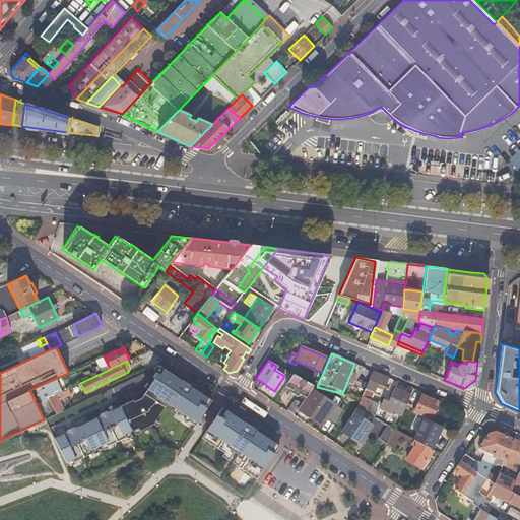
[(195,426),(212,400),(182,380),(174,375),(166,370),(158,365),(153,368),(155,373),(152,377),(154,378),(140,398),(129,403),(128,401),(126,402),(120,406),(107,412),(113,425),(107,428),(101,415),(73,428),(79,441),(73,444),(67,431),(57,436),(54,438),(58,447),(66,462),(72,459),(74,462),(84,457),(93,453),(92,450),(100,447),(106,444),(107,447),(118,442),(127,437),(126,434),(132,431),(138,428),(139,431),(150,426),(153,425),(167,404),(190,418),(188,420),(195,426)]
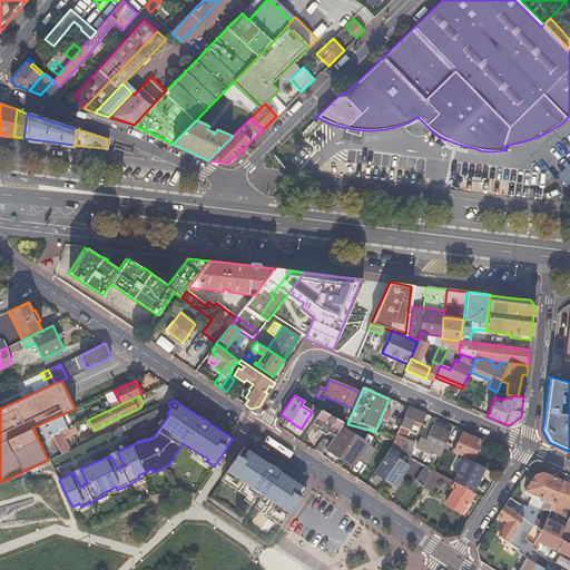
[(421,426),(425,414),(408,406),(400,424),(400,425),(409,430),(410,430),(413,423),(421,426)]
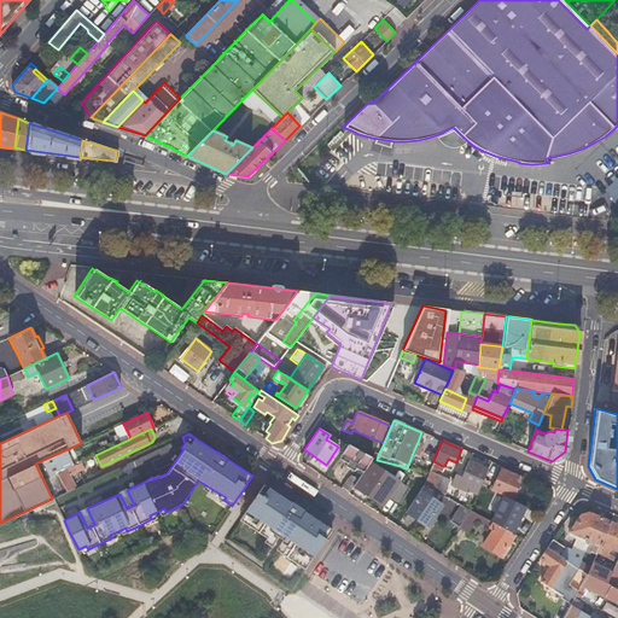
[(423,444),(418,442),(413,453),(418,455),(423,444)]
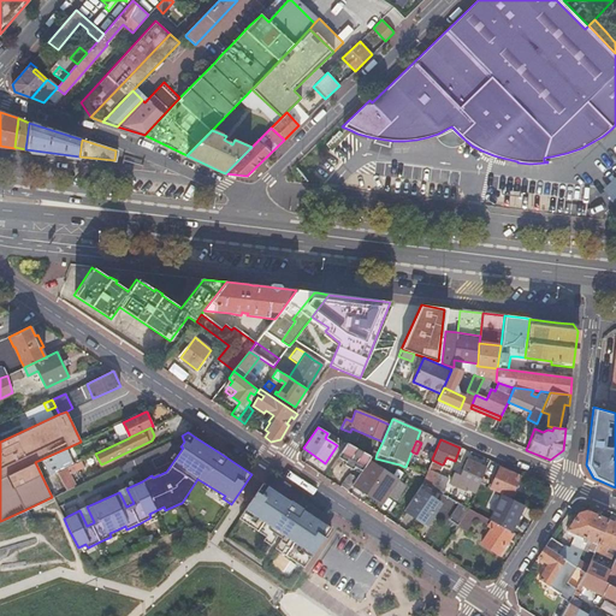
[(369,460),(372,456),(347,443),(338,457),(345,461),(344,465),(342,468),(350,473),(351,469),(354,466),(361,471),(369,460)]
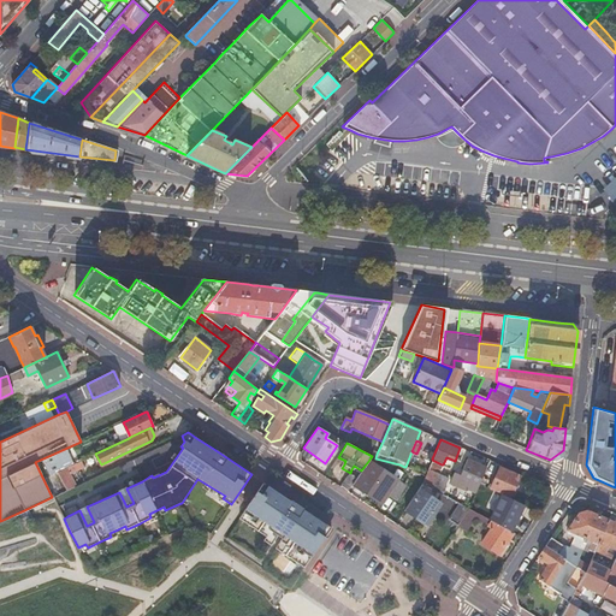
[(427,471),(432,460),(432,458),(419,452),(412,469),(425,475),(427,471)]
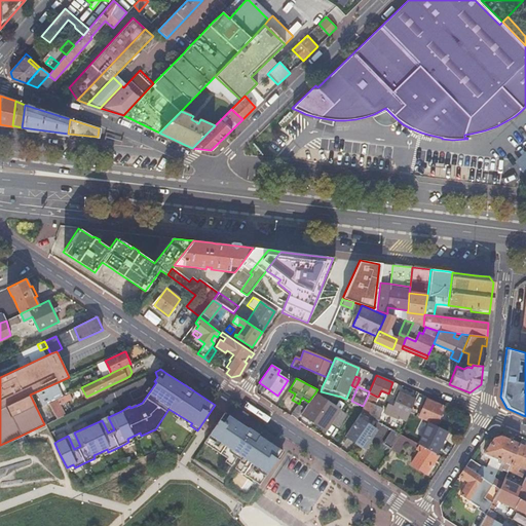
[(47,404),(48,403),(53,401),(47,387),(36,392),(43,406),(47,404)]
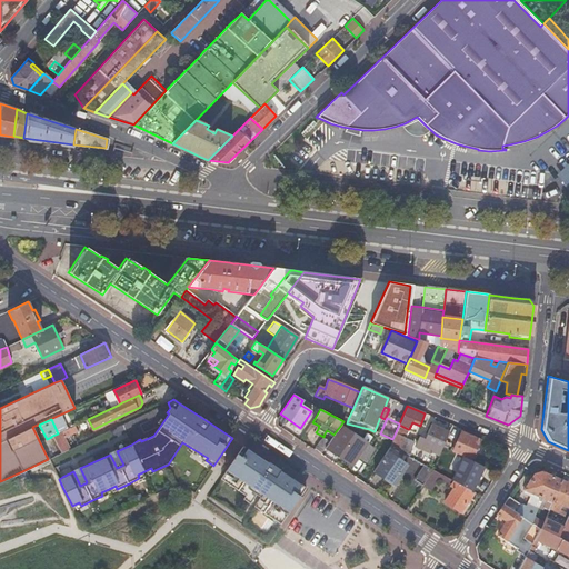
[(60,450),(61,453),(69,449),(63,438),(78,431),(75,425),(58,433),(52,436),(60,450)]
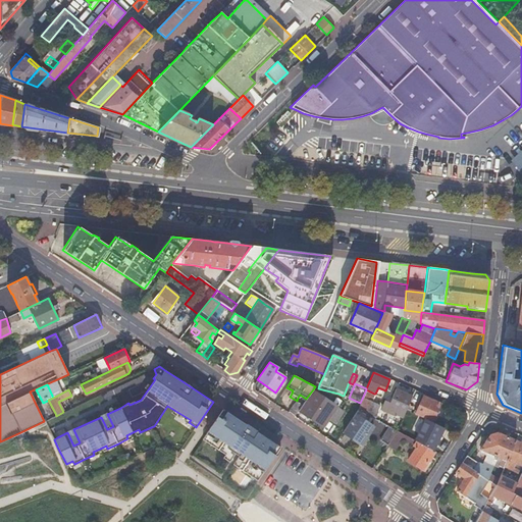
[(305,402),(301,407),(300,408),(304,410),(302,413),(308,418),(312,420),(317,423),(318,420),(325,424),(328,419),(336,407),(336,406),(341,401),(336,398),(332,403),(313,389),(306,399),(305,402)]
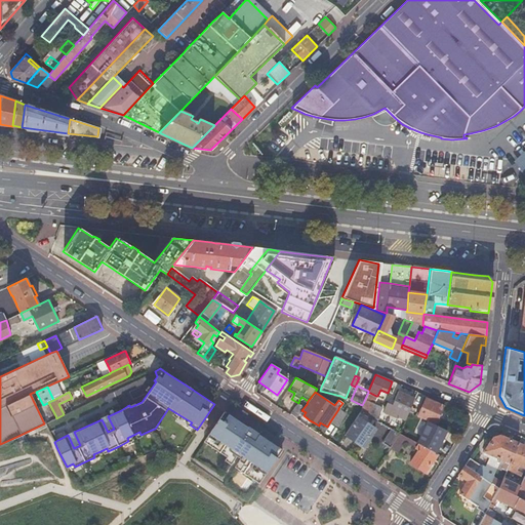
[(372,405),(376,396),(368,392),(364,401),(372,405)]
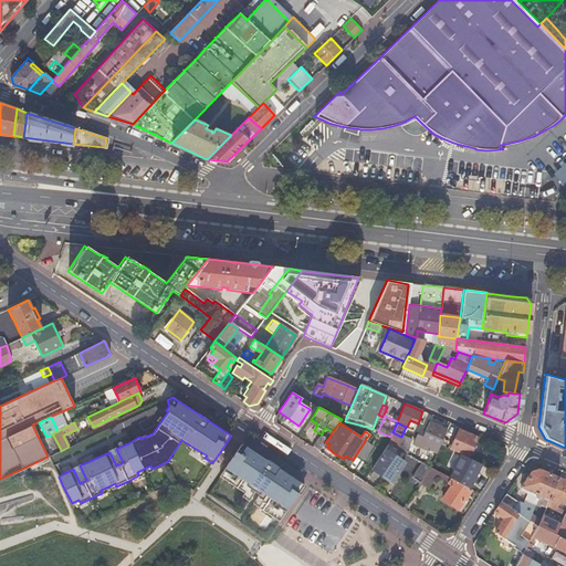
[(444,432),(446,430),(438,426),(435,425),(429,422),(422,437),(417,433),(412,443),(428,450),(428,448),(437,452),(440,444),(444,432)]
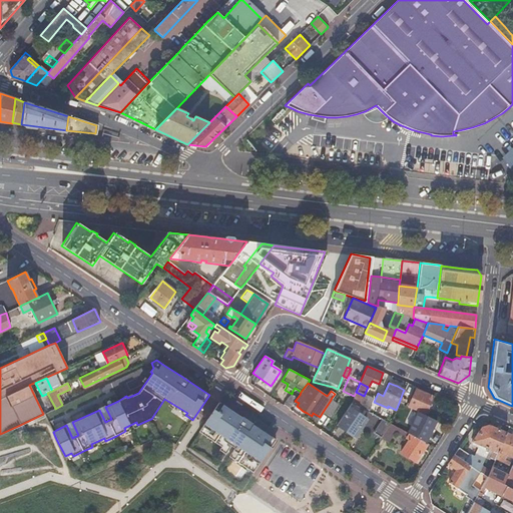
[(415,387),(414,389),(407,405),(424,412),(432,394),(417,387),(415,387)]
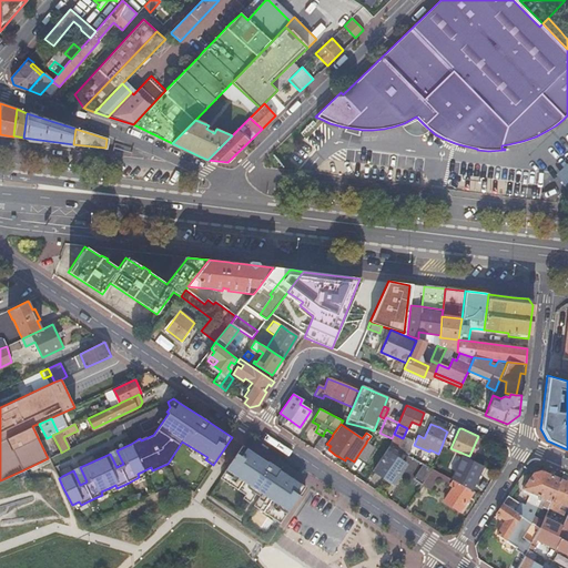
[(450,448),(458,430),(456,429),(448,447),(450,448)]
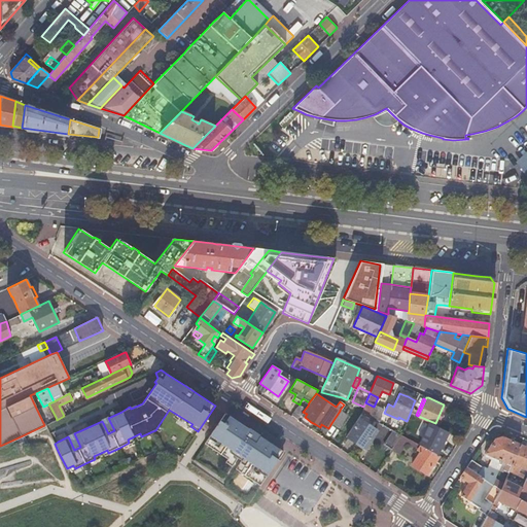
[(400,434),(402,431),(402,429),(390,424),(391,422),(383,419),(380,417),(383,411),(374,407),(365,402),(363,407),(361,413),(393,430),(400,434)]
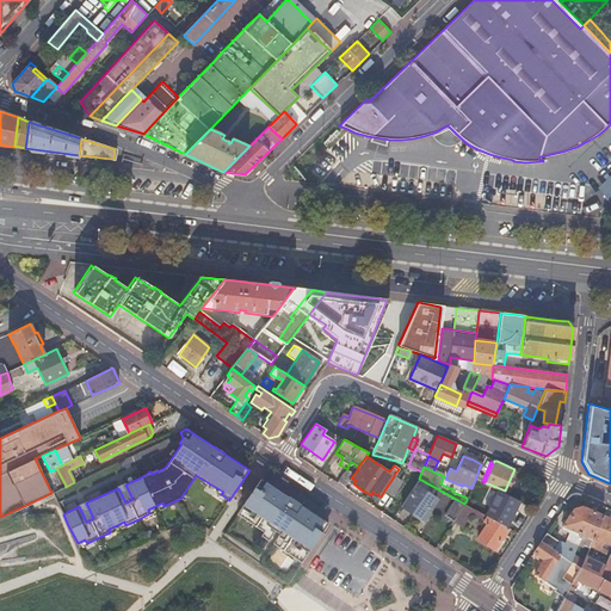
[(475,480),(481,483),(486,469),(480,467),(475,480)]
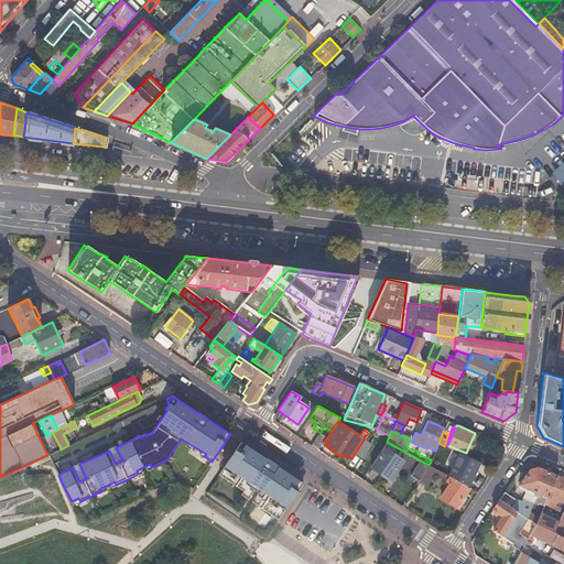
[(317,437),(311,446),(317,451),(322,444),(324,441),(325,440),(318,436),(317,437)]
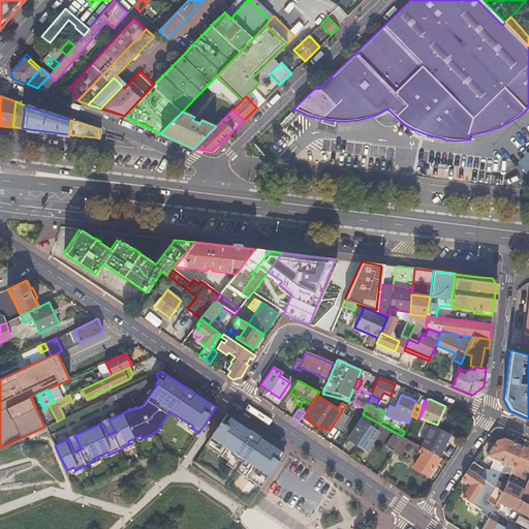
[(341,412),(333,425),(340,430),(348,416),(341,412)]
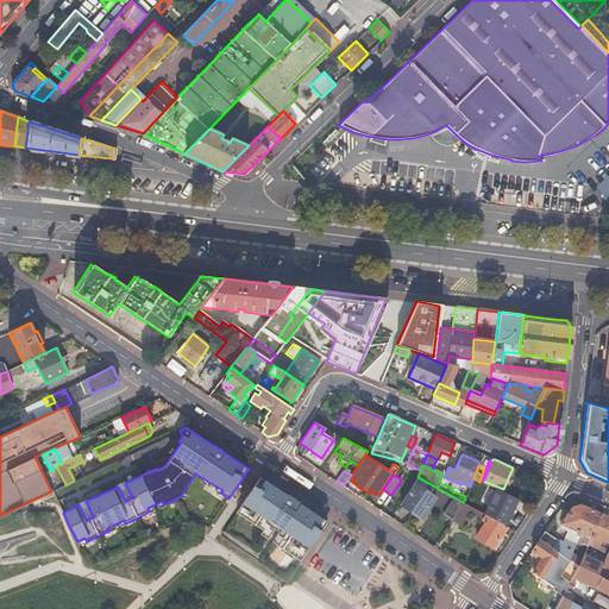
[(261,477),(237,513),(263,531),(261,534),(269,540),(275,529),(280,532),(272,542),(301,562),(327,522),(261,477)]
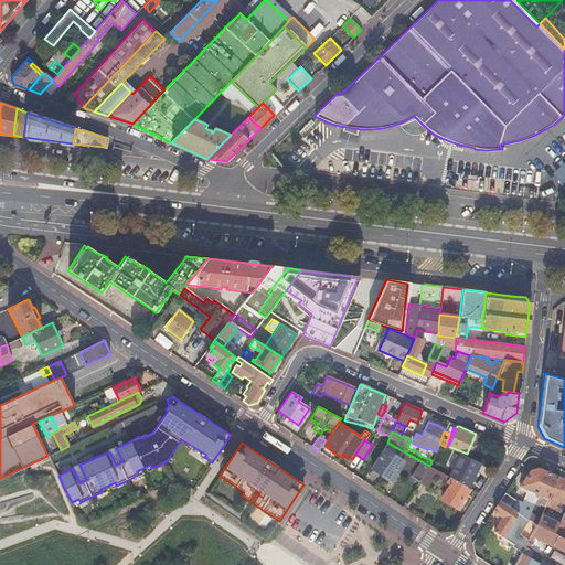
[(116,448),(109,451),(116,465),(123,461),(116,448)]
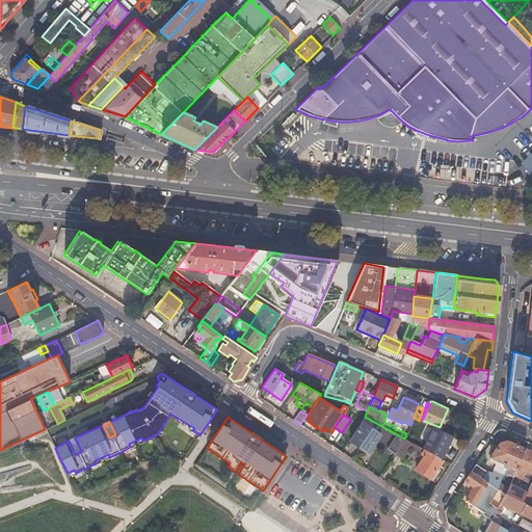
[(362,422),(349,441),(367,453),(379,434),(362,422)]
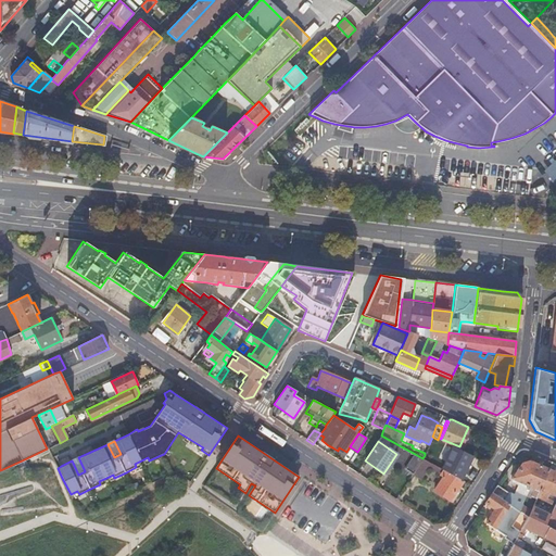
[(456,445),(444,468),(466,479),(477,455),(456,445)]
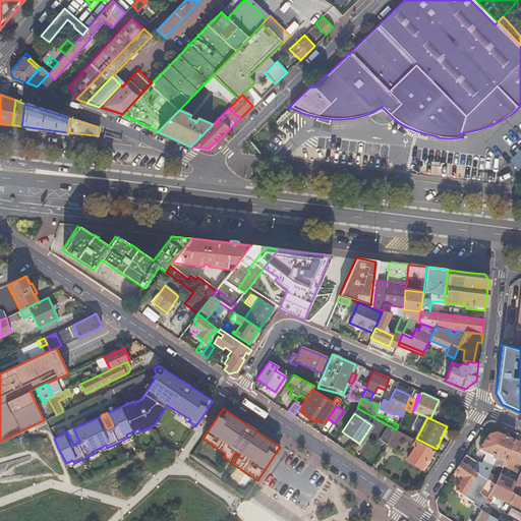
[(380,439),(387,444),(396,429),(389,425),(380,439)]
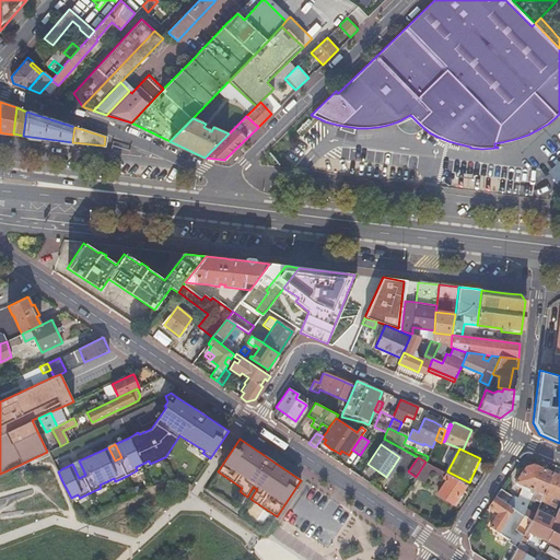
[(79,461),(72,464),(79,478),(85,475),(79,461)]
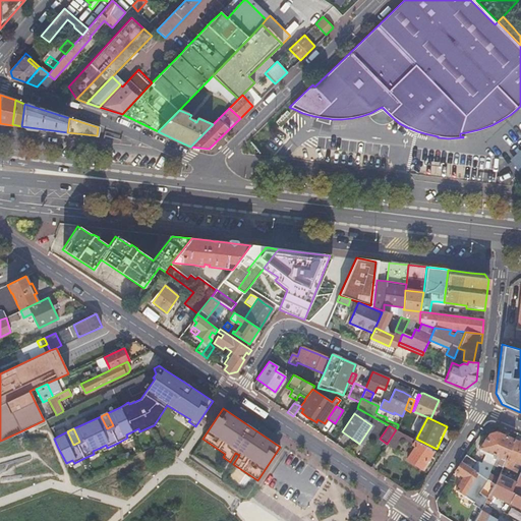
[(428,458),(433,450),(398,430),(396,429),(387,444),(394,448),(400,439),(412,445),(415,447),(406,460),(421,469),(428,458)]
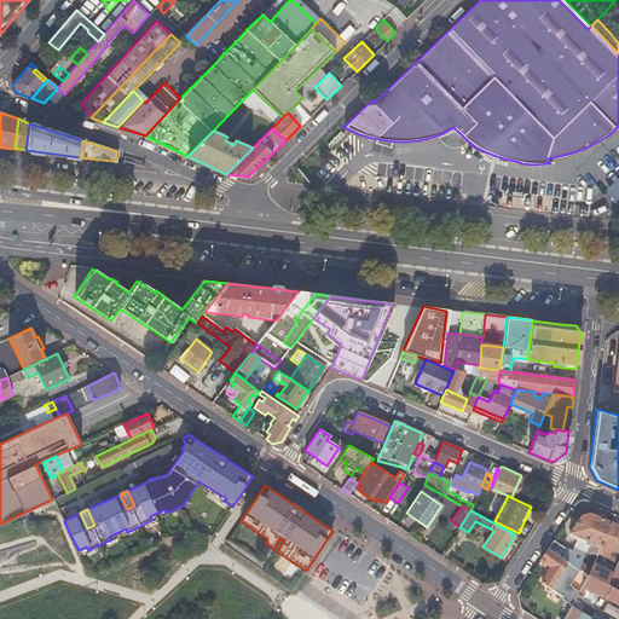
[(612,524),(612,522),(590,514),(582,515),(577,522),(574,525),(570,532),(579,537),(572,551),(566,549),(553,541),(548,548),(568,561),(579,570),(589,576),(595,561),(597,555),(612,524)]
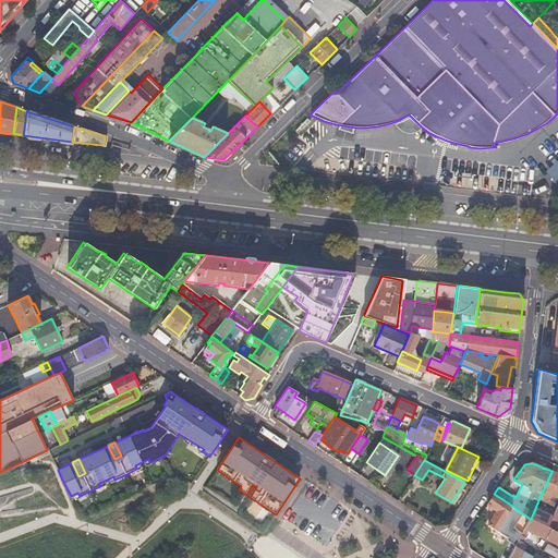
[(557,497),(557,474),(552,472),(538,500),(554,507),(555,504),(548,500),(552,495),(557,498),(557,497)]
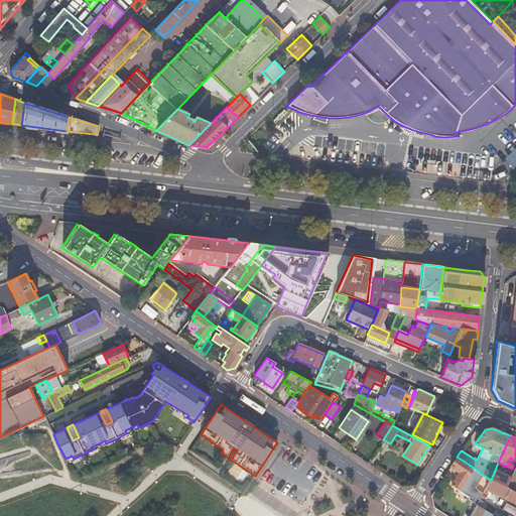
[(427,456),(424,454),(417,465),(420,467),(427,456)]
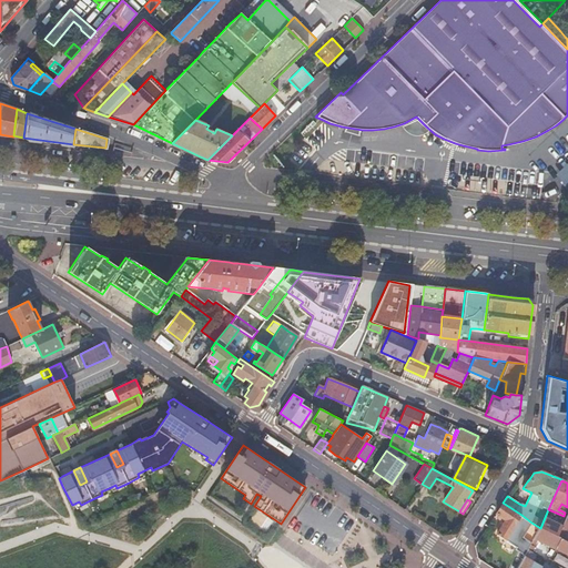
[(521,515),(503,503),(496,514),(505,520),(496,534),(506,540),(521,515)]
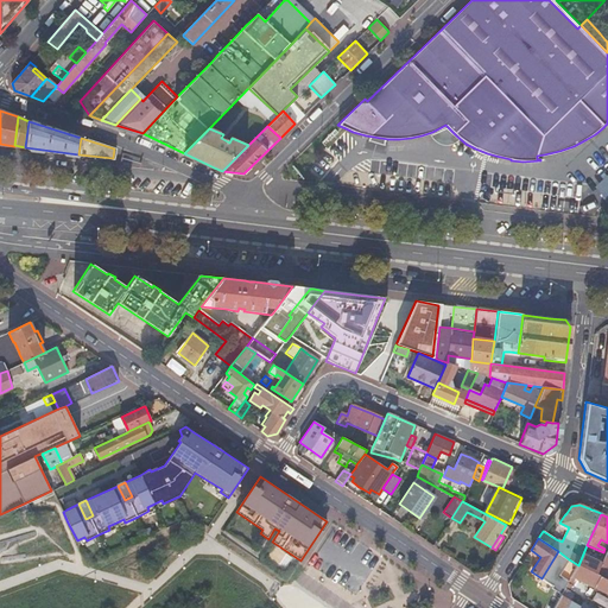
[(569,559),(558,551),(542,578),(552,586),(551,588),(562,594),(570,581),(561,575),(569,559)]
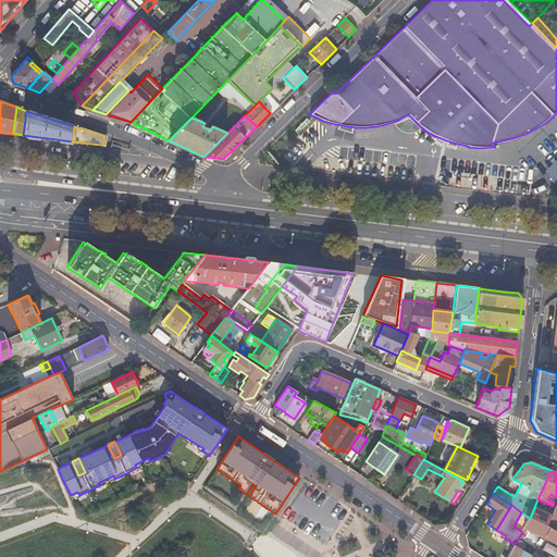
[(546,525),(553,514),(535,505),(530,518),(546,525)]
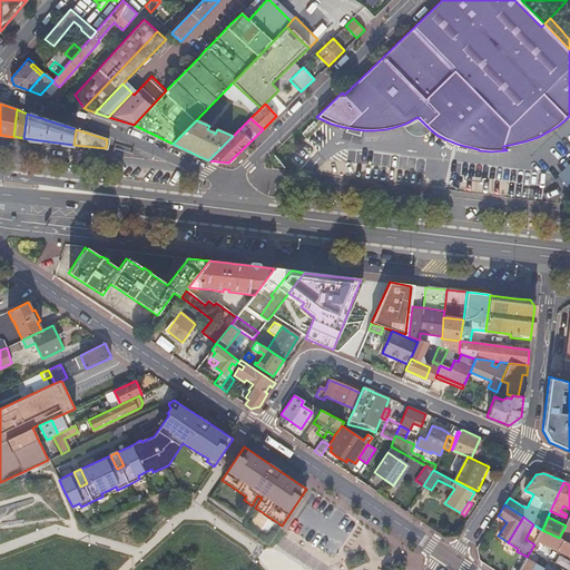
[(569,517),(566,526),(559,538),(569,543),(569,517)]
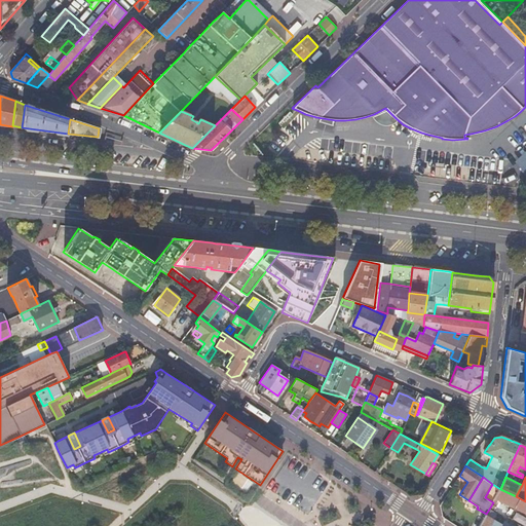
[(525,501),(516,496),(500,489),(494,498),(525,514),(525,501)]
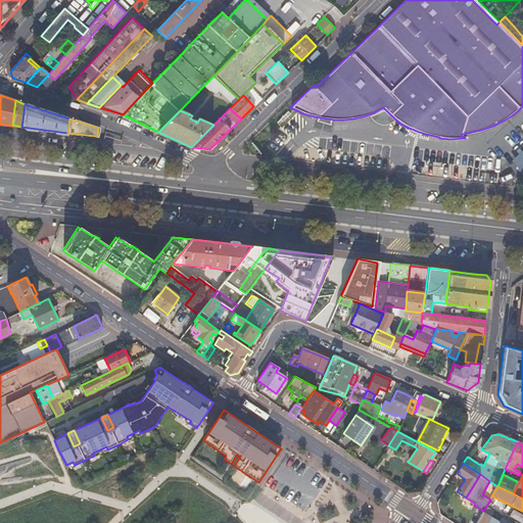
[(482,513),(476,522),(496,522),(498,522),(482,513)]
